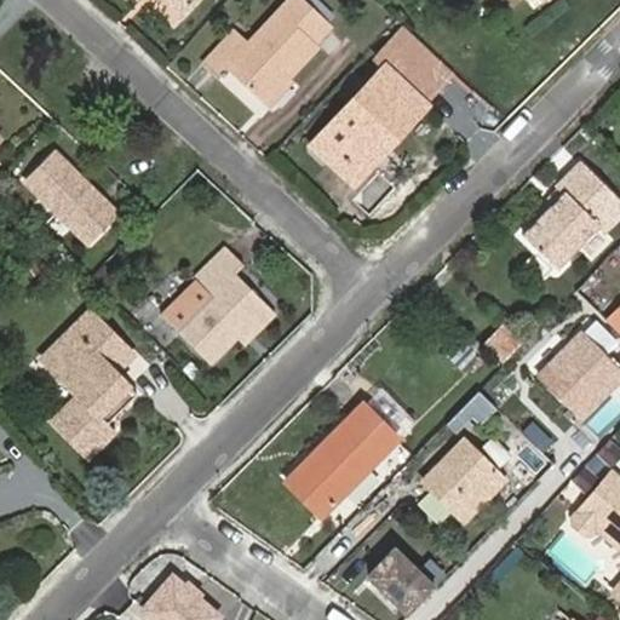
[(164,0),(183,16),(196,0),(164,0)]
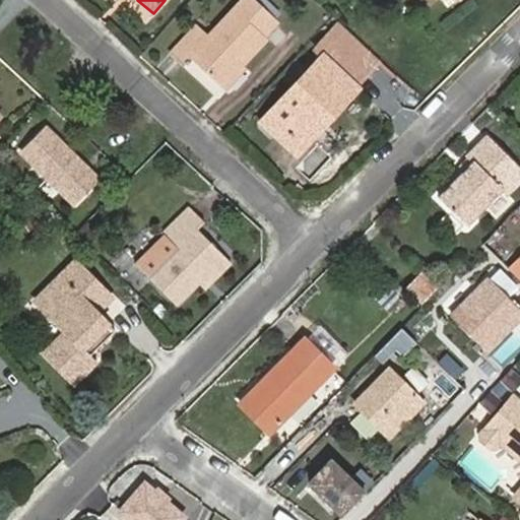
[(223,84),(244,62),(266,37),(265,34),(277,20),(254,0),(242,0),(210,35),(199,24),(172,55),(185,67),(193,57),(223,84)]
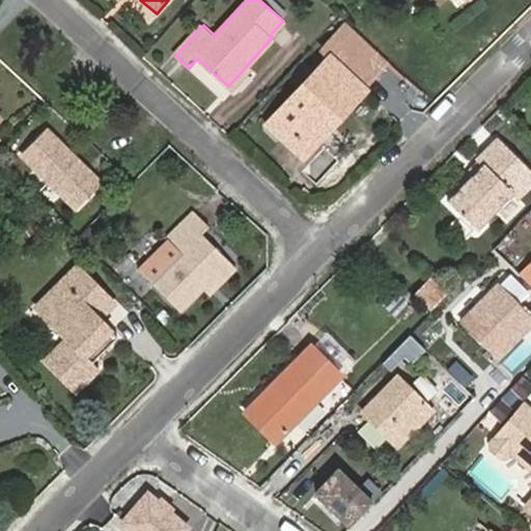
[(333,36),(374,75),(388,60),(345,23),(333,36)]
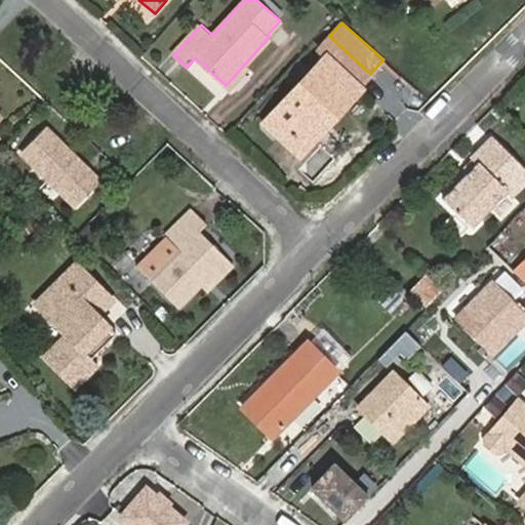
[(328,113),(334,118),(358,91),(356,89),(370,74),(329,36),(315,52),(323,61),(270,120),(298,146),(328,113)]
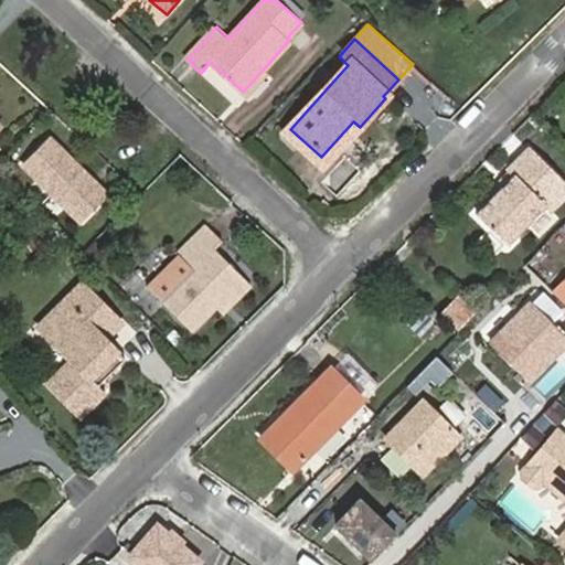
[(269,72),(265,67),(243,92),(247,96),(269,72)]
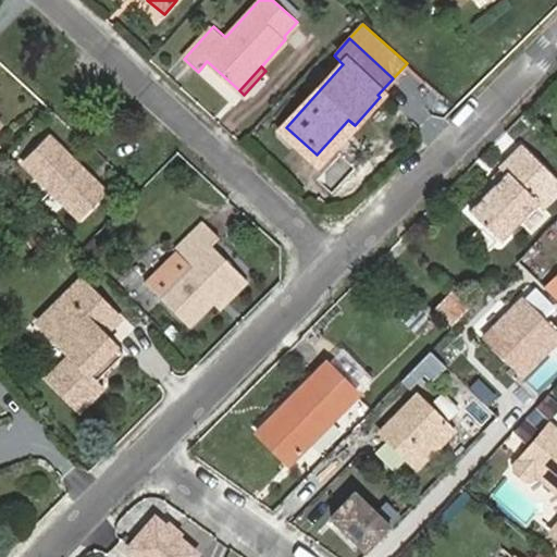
[(317,168),(355,125),(348,120),(317,155),(286,127),(280,135),(317,168)]
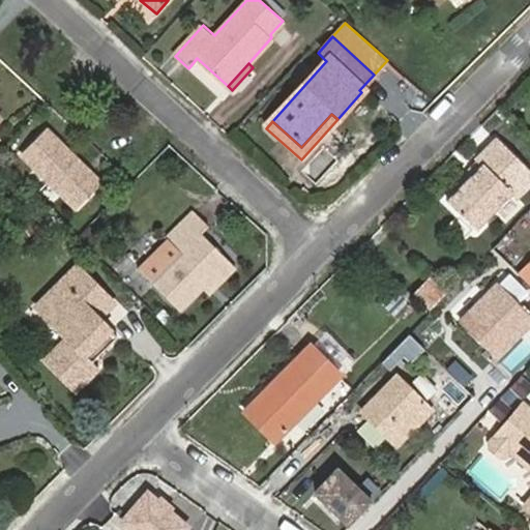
[(96,185),(42,130),(19,154),(72,209),(96,185)]
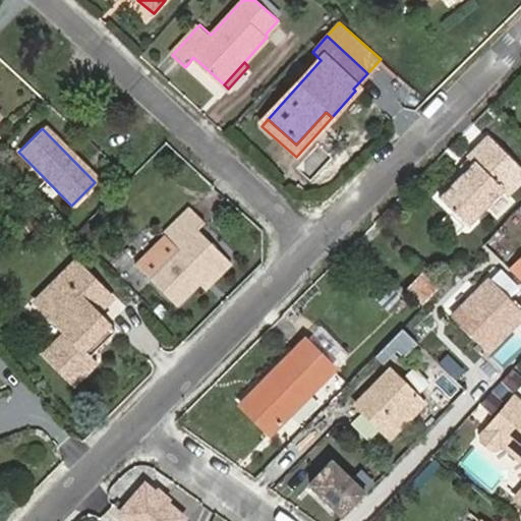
[(441,197),(450,207),(504,152),(489,137),(471,157),(476,162),(480,166),(475,170),(471,166),(441,197)]
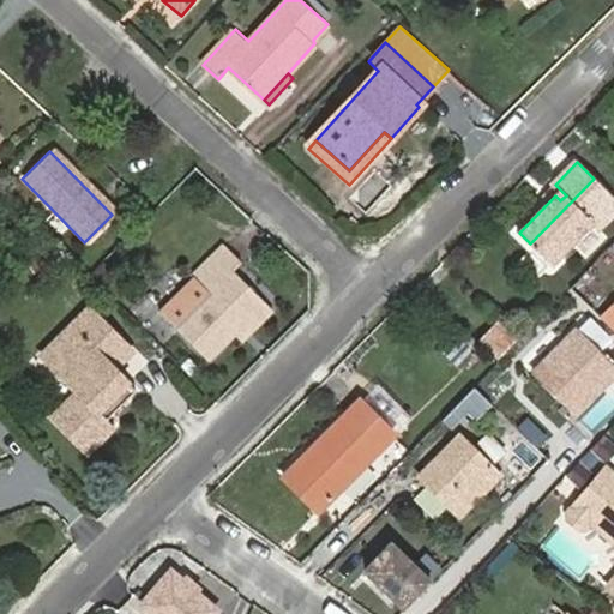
[(613,198),(594,179),(530,244),(553,266),(595,224),(597,227),(613,210),(613,198)]
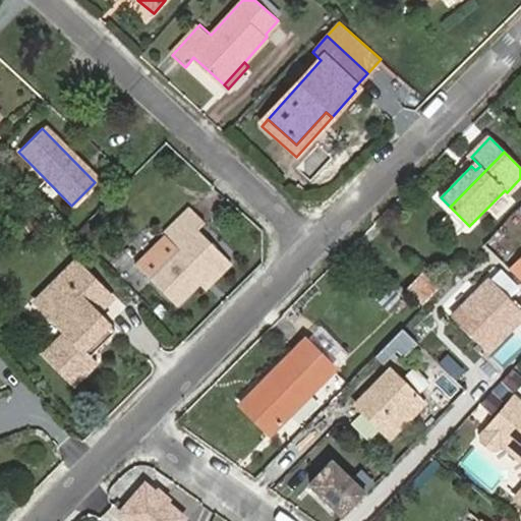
[(476,162),(471,166),(475,170),(480,166),(476,162)]
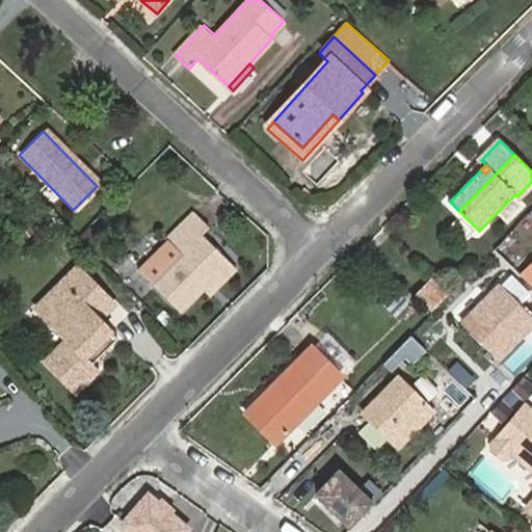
[(203,291),(229,264),(200,236),(212,222),(197,208),(136,268),(181,314),(203,291)]
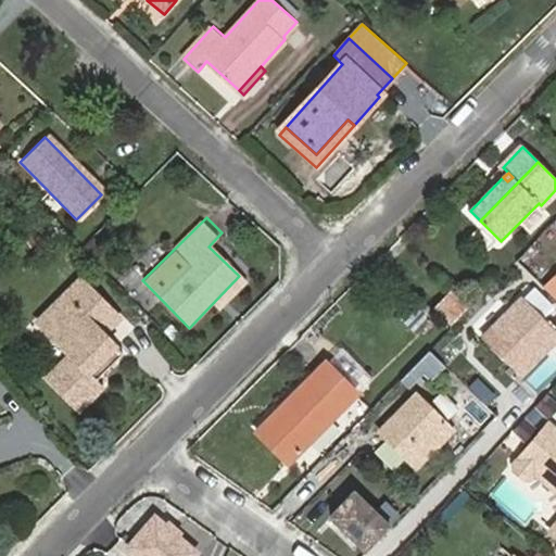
[(247,283),(239,276),(212,304),(219,311),(247,283)]
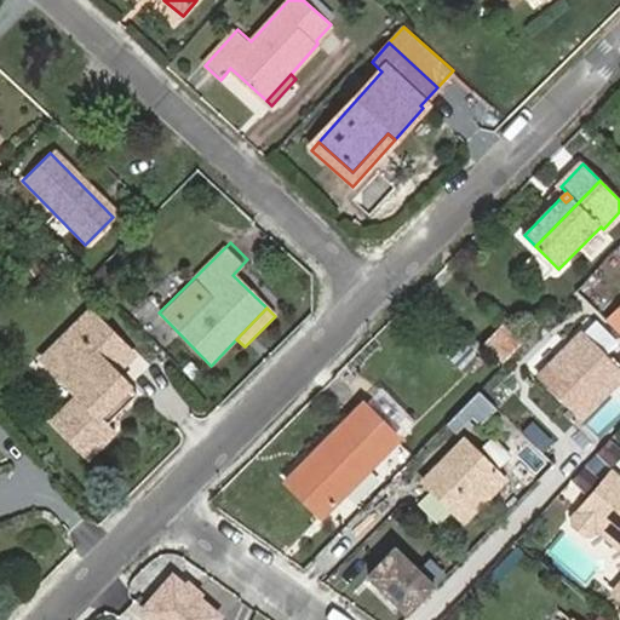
[(102,366),(120,348),(89,315),(41,362),(75,399),(51,424),(87,460),(110,437),(104,431),(107,429),(98,420),(126,391),(112,375),(102,366)]
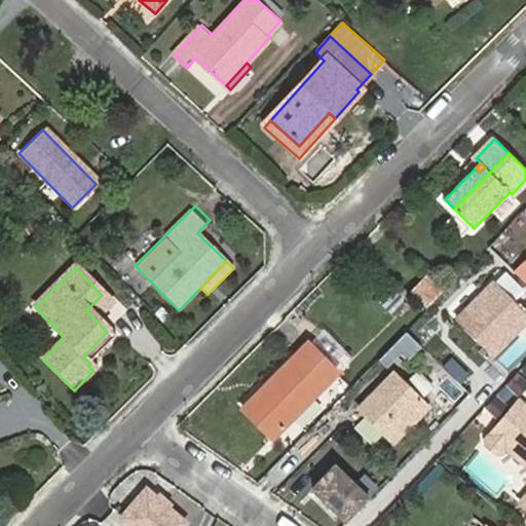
[(503,270),(494,279),(512,297),(522,288),(503,270)]
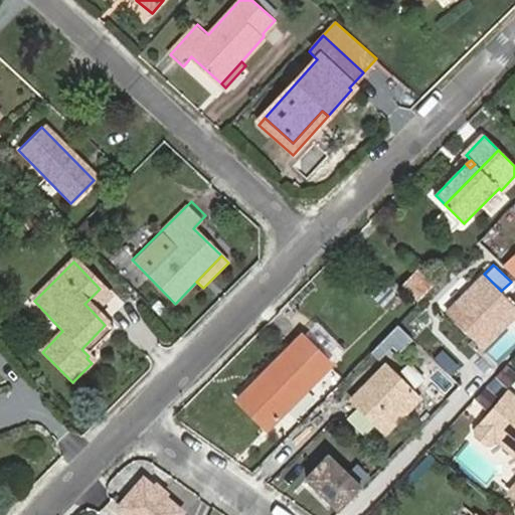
[(418,296),(431,284),(415,270),(404,281),(418,296)]
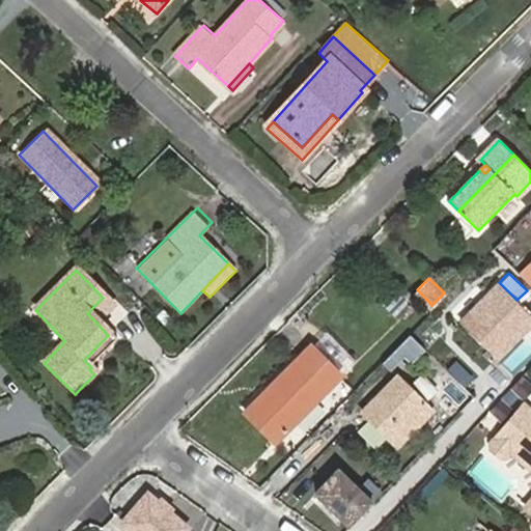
[(530,314),(516,300),(499,282),(460,322),(495,356),(530,319),(530,314)]
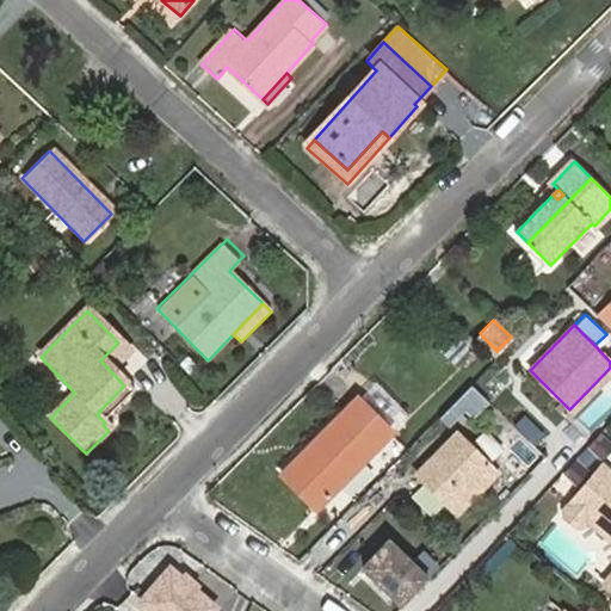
[(128,352),(118,343),(100,360),(110,370),(128,352)]
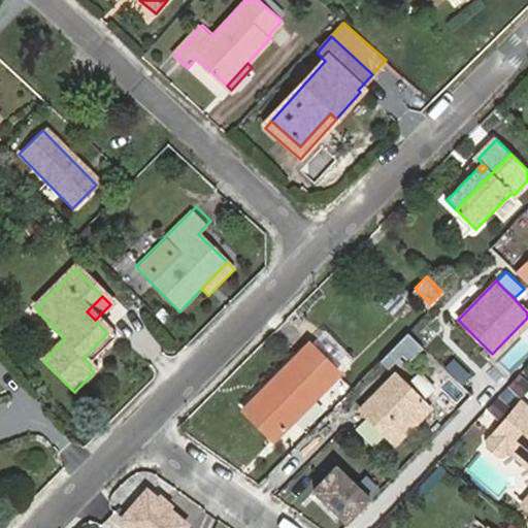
[(84,358),(91,365),(116,341),(107,333),(84,358)]
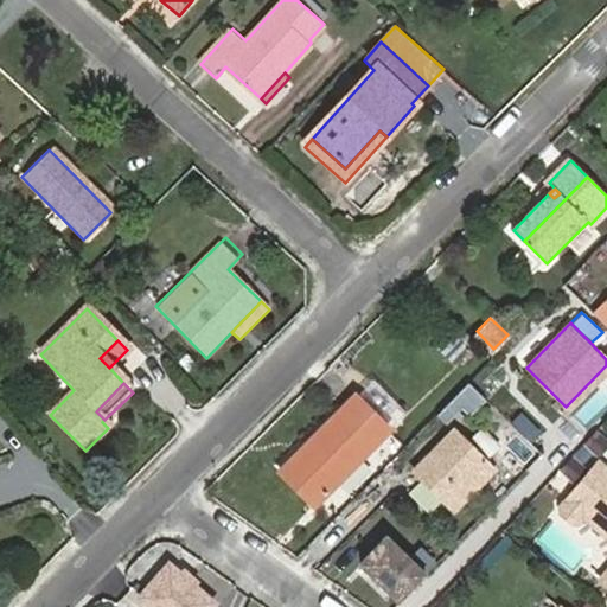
[(359,390),(283,465),(318,499),(393,423),(359,390)]
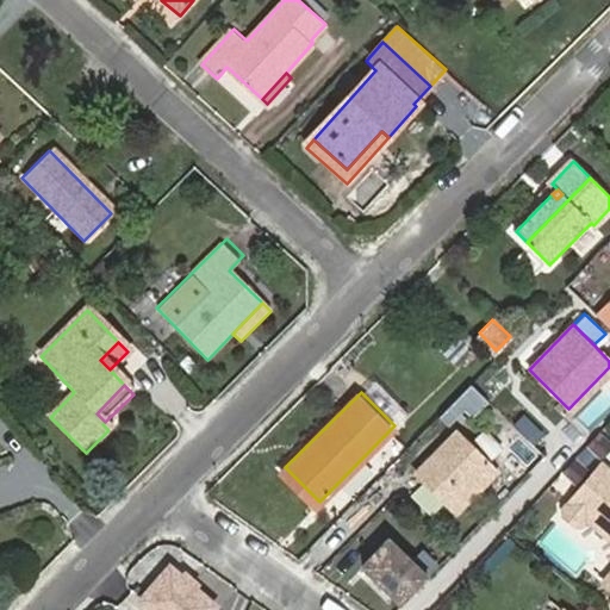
[(453,499),(493,458),(460,425),(419,466),(453,499)]
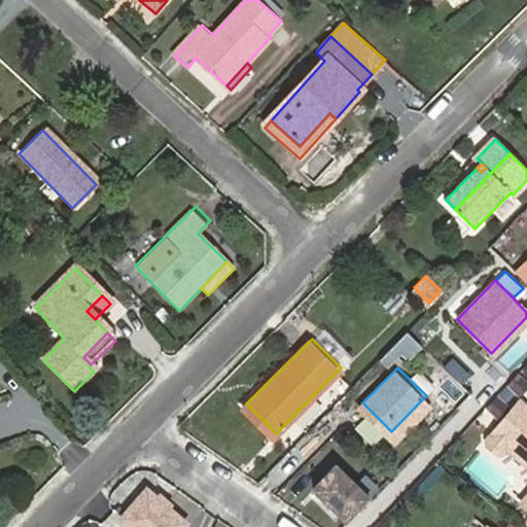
[(510,384),(520,393),(526,385),(526,378),(520,373),(510,384)]
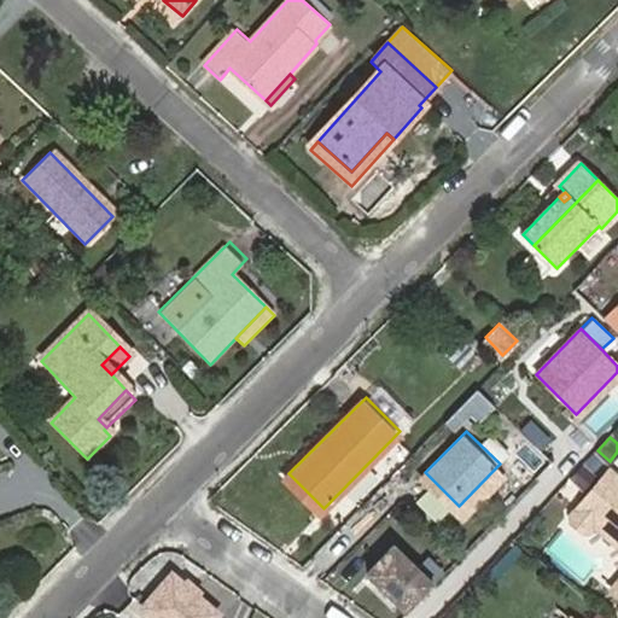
[(525,456),(543,473),(558,459),(538,441),(525,456)]
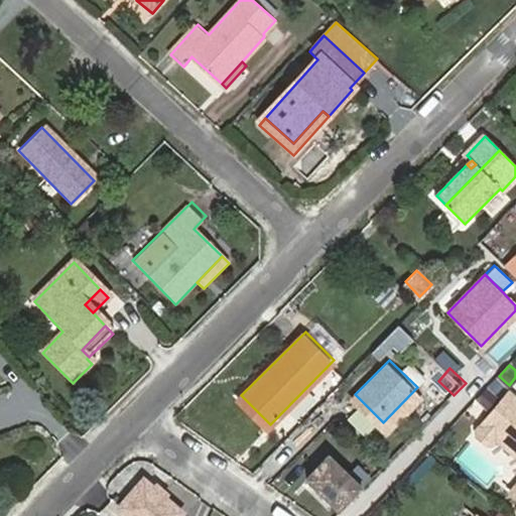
[(499,397),(489,386),(478,397),(489,408),(499,397)]
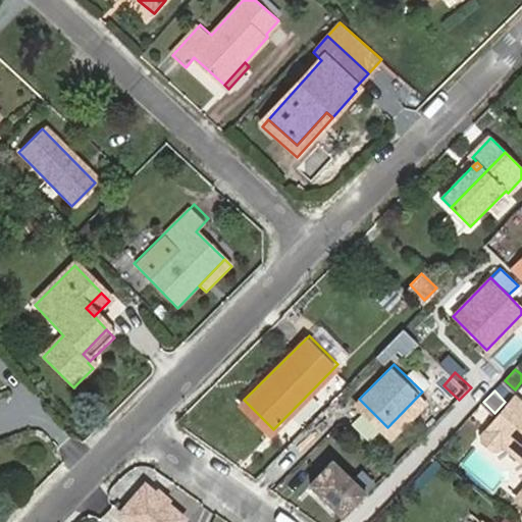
[(430,400),(422,392),(387,427),(395,435),(430,400)]
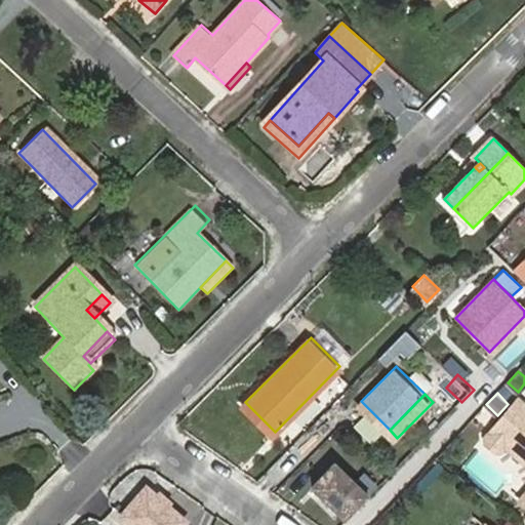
[(524,409),(517,402),(483,440),(484,445),(493,453),(498,453),(502,448),(524,468),(524,409)]
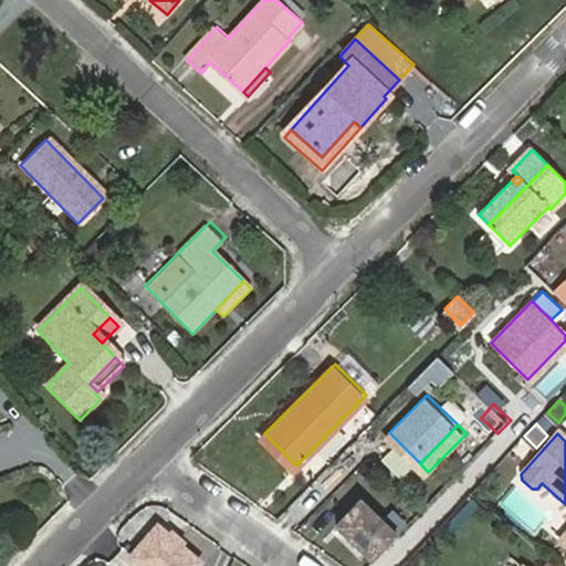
[(336,530),(373,565),(396,540),(359,505),(336,530)]
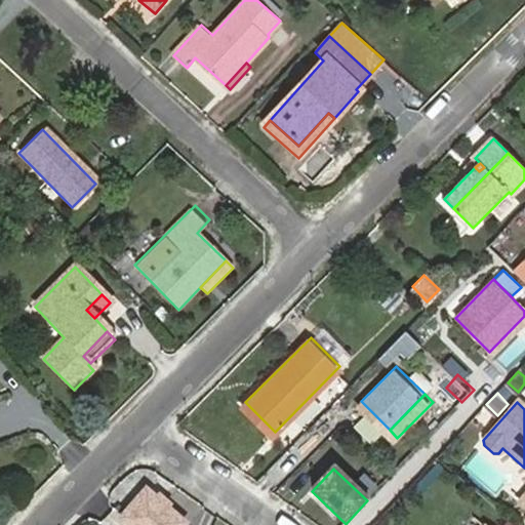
[(129,524),(180,524),(184,522),(146,490),(122,519),(129,524)]
